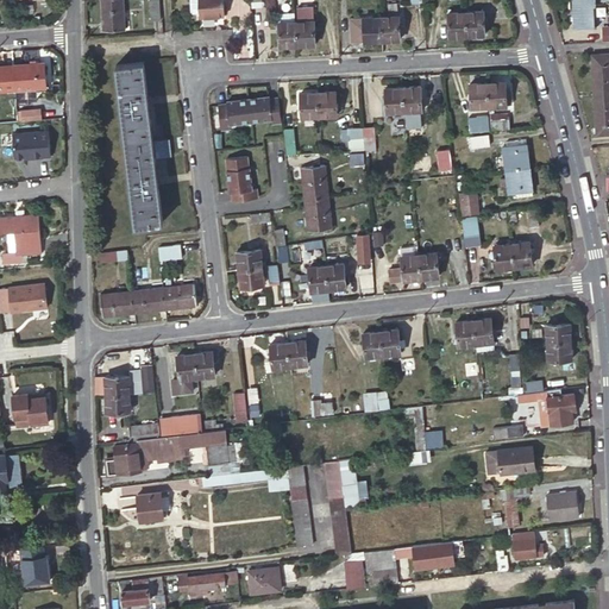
[(124,0),(101,0),(104,29),(126,27),(124,0)]
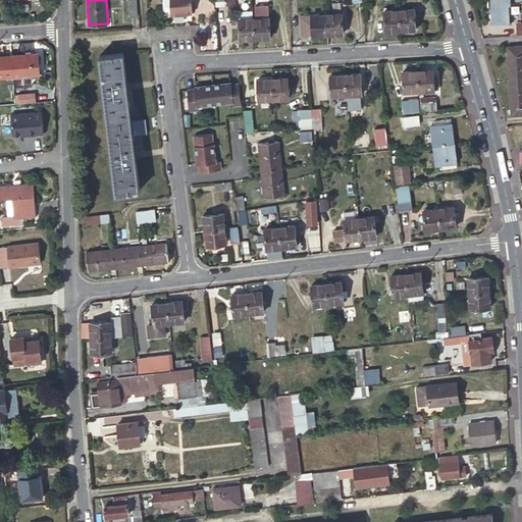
[(119,0),(120,7),(132,7),(132,15),(137,15),(137,0),(119,0)]
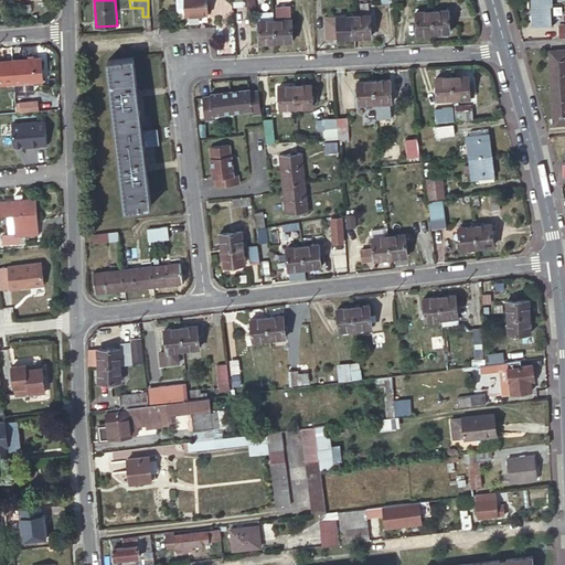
[(206,0),(183,0),(184,13),(208,12),(206,0)]
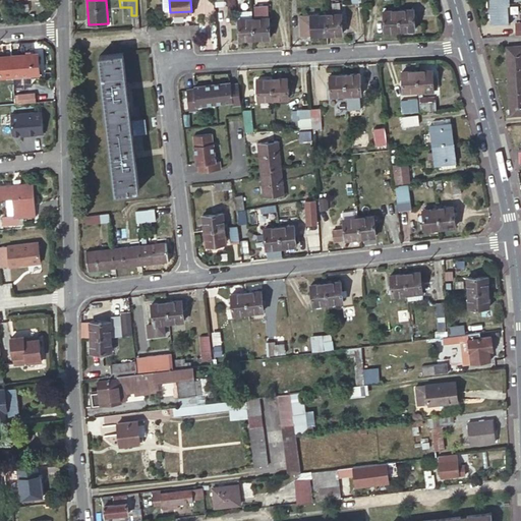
[(488,0),(490,22),(509,21),(508,3),(510,3),(510,0),(488,0)]
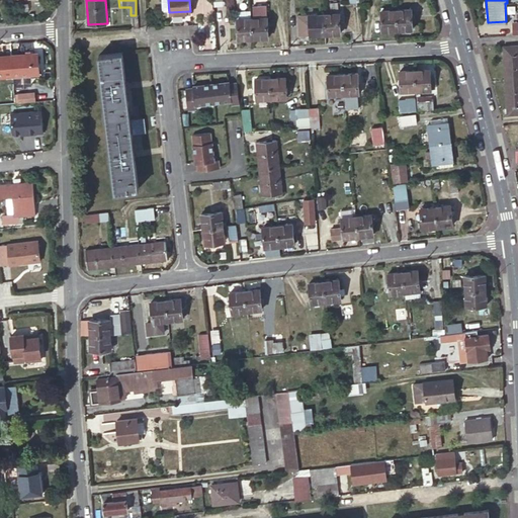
[(398,29),(413,28),(412,8),(396,9),(398,29)]
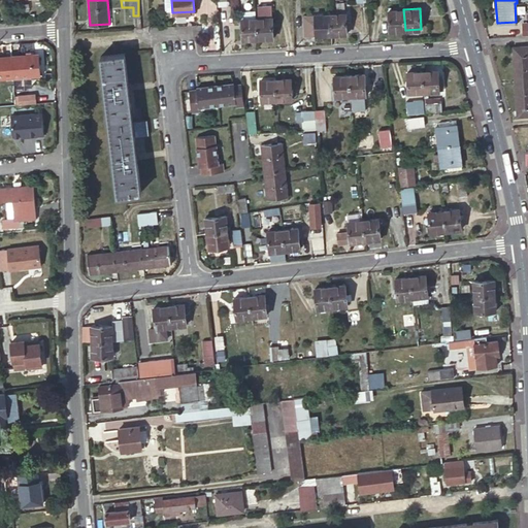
[(390,31),(405,30),(403,9),(389,10),(390,31)]
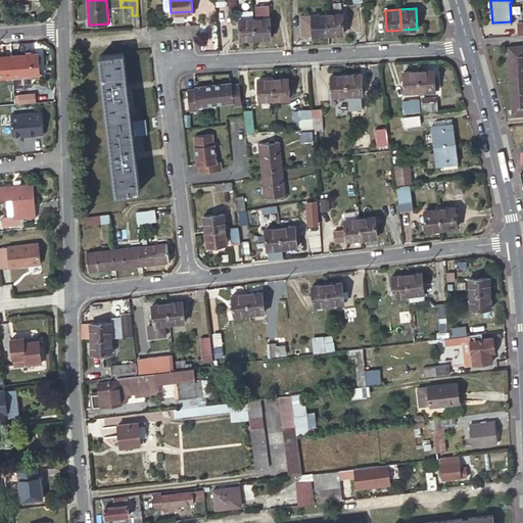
[(328,34),(343,33),(342,12),(327,13),(328,34)]
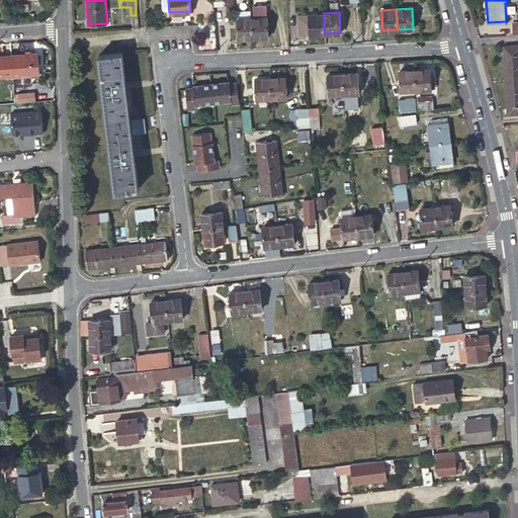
[(310,33),(325,33),(324,13),(309,13),(310,33)]
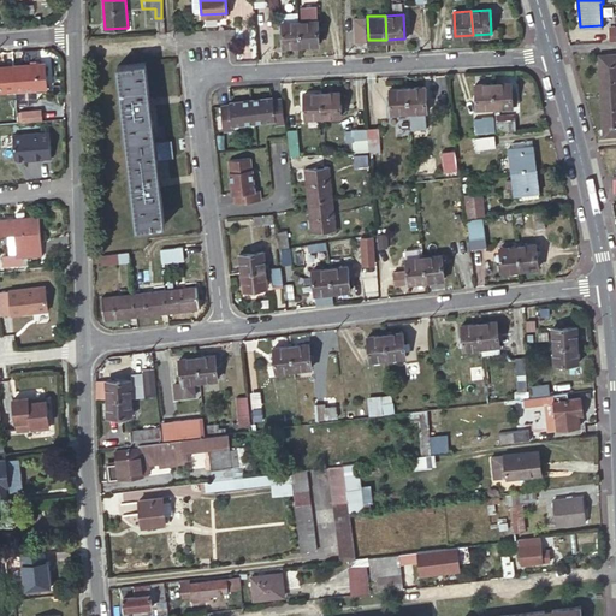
[(283,45),(302,45),(300,19),(282,21),(283,45)]
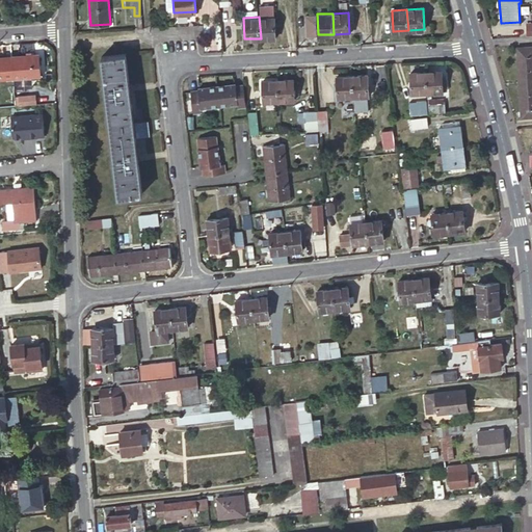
[(261,38),(275,37),(274,17),(259,17),(261,38)]
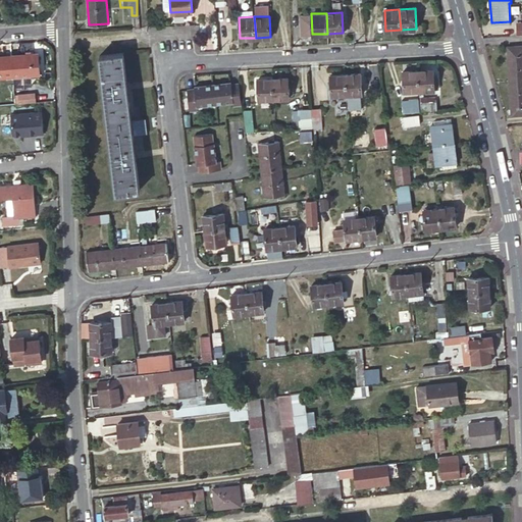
[(521,44),(508,45),(510,80),(521,79),(521,44)]
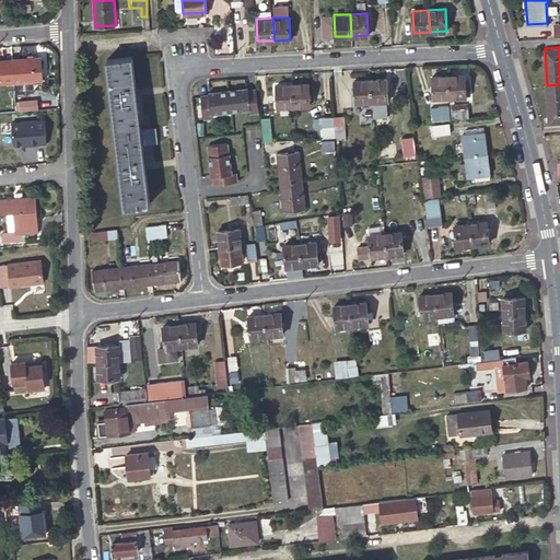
[(131,56),(107,58),(125,206),(149,202),(131,56)]
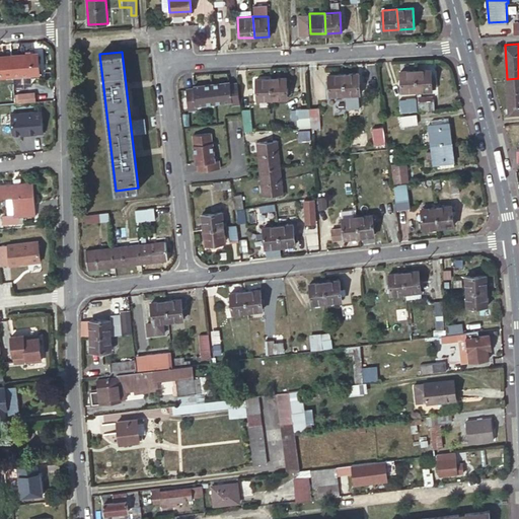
[(13,75),(40,73),(39,53),(11,55),(13,75)]
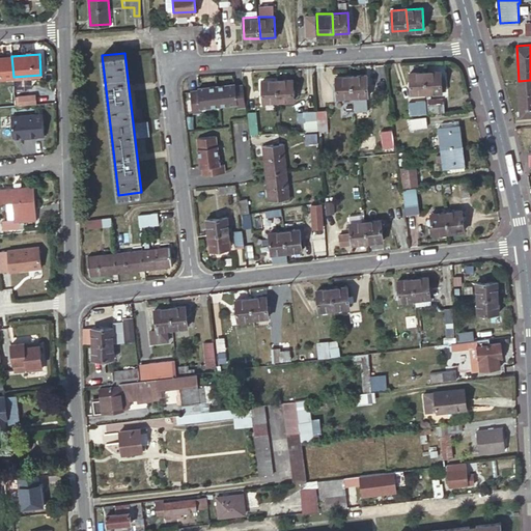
[(0,78),(14,77),(11,56),(0,57),(0,78)]
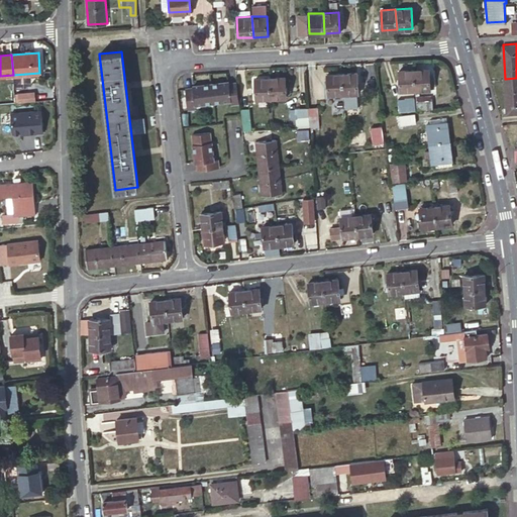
[(414,90),(429,89),(428,76),(428,69),(413,70),(414,90)]
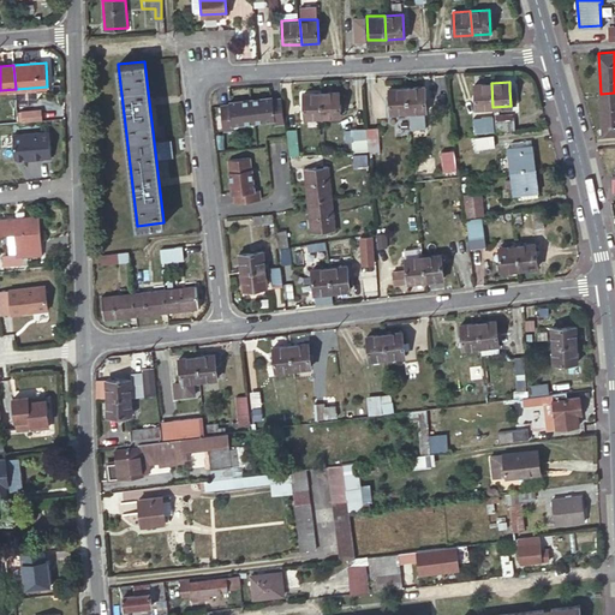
[(475,107),(493,107),(491,83),(473,83),(475,107)]
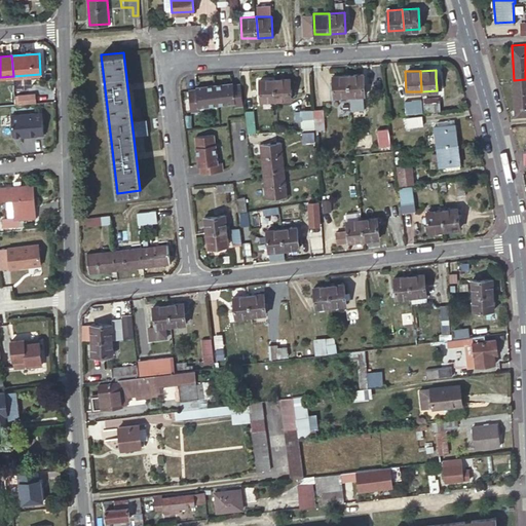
[(363,74),(348,75),(349,96),(350,109),(363,108),(363,95),(364,95),(363,74)]
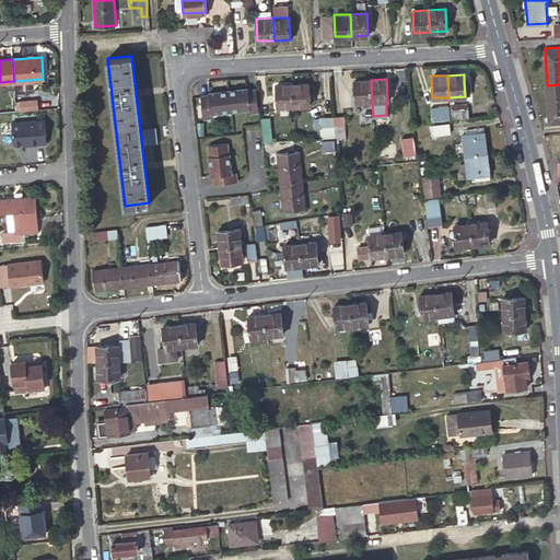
[(371,80),(353,80),(354,103),(372,102),(371,80)]
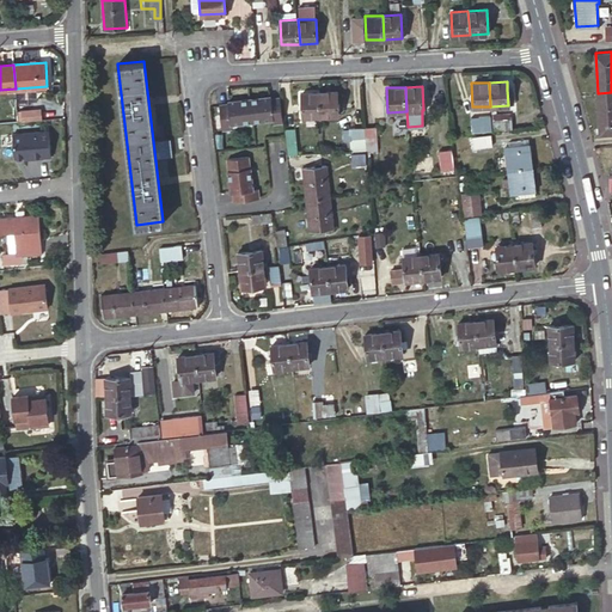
[(320,116),(338,115),(337,90),(319,91),(320,116)]
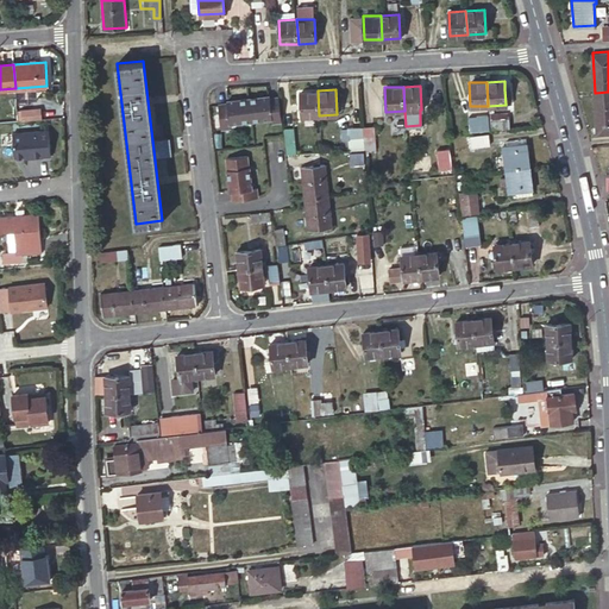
[(301,115),(319,115),(318,90),(300,92),(301,115)]
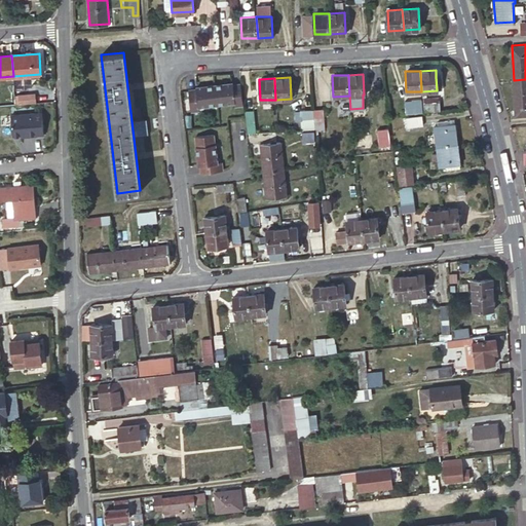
[(525,79),(514,80),(515,113),(525,113),(525,79)]
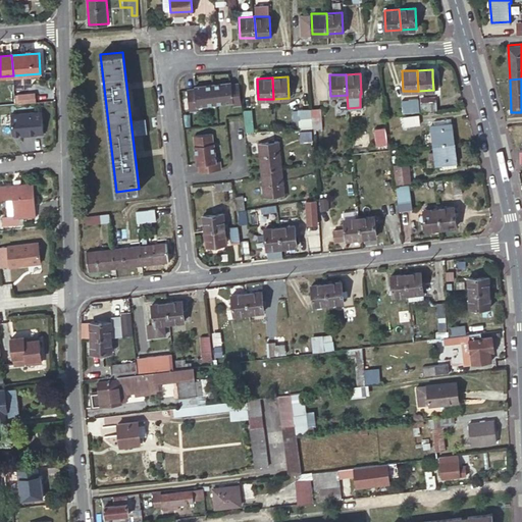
[(242,104),(240,83),(231,84),(222,85),(222,83),(213,84),(215,103),(233,102),(233,105),(242,104)]
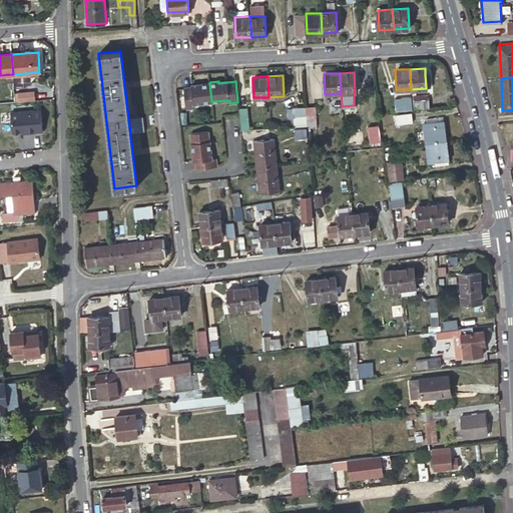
[(211,101),(209,82),(200,83),(200,85),(192,86),(184,87),(186,108),(194,107),(194,103),(211,101)]
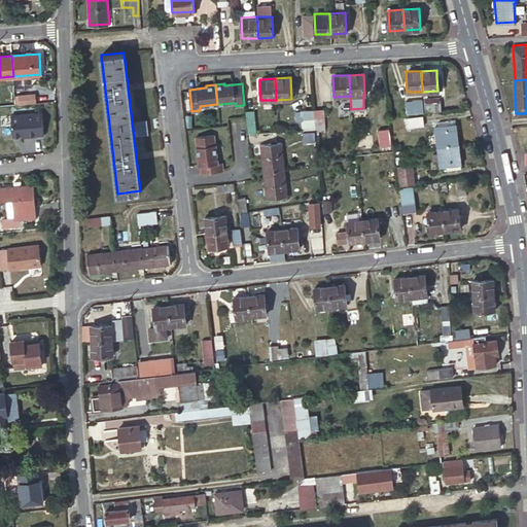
[(19,104),(33,103),(33,95),(18,96),(19,104)]
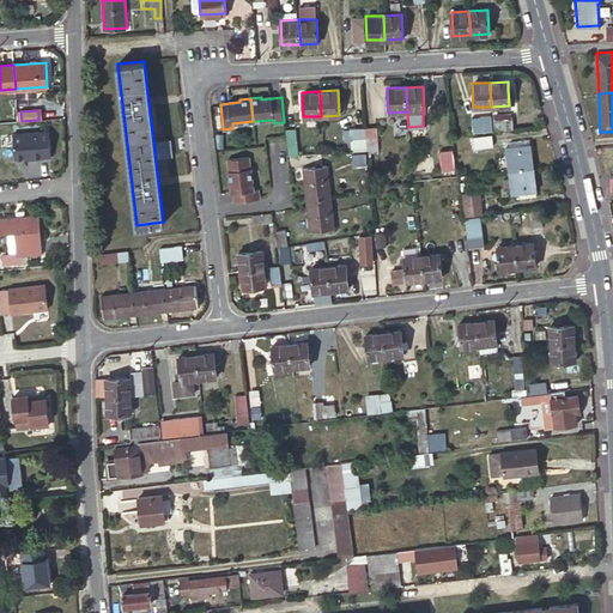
[(491,114),(472,115),(472,131),(492,129),(491,114)]
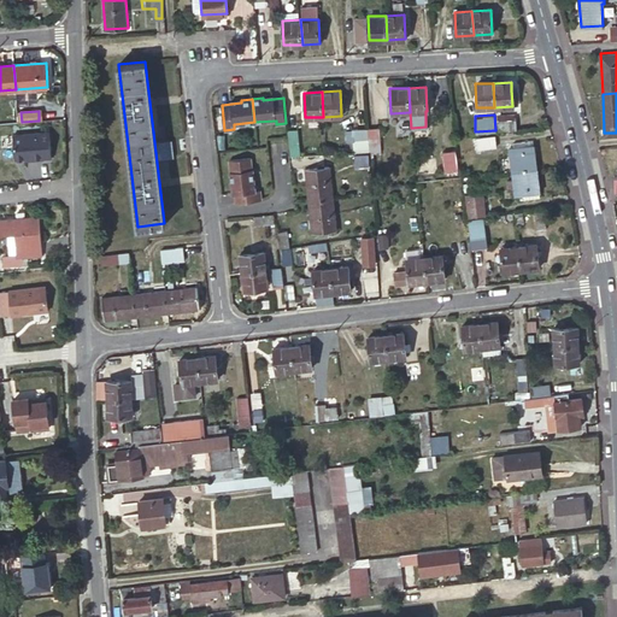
[(516,117),(513,118),(497,119),(498,130),(516,129),(516,117)]
